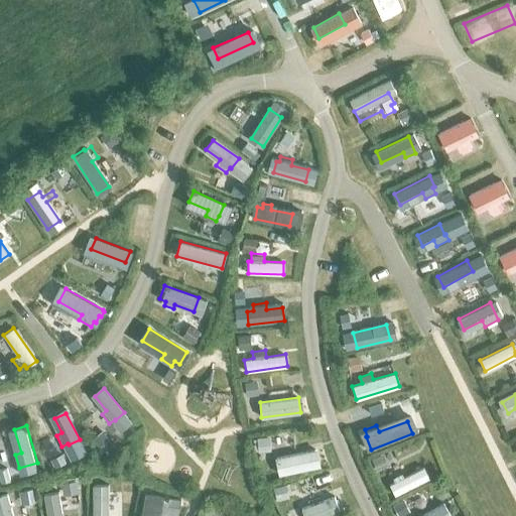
[(279,475),(320,466),(316,448),(275,457),(279,475)]
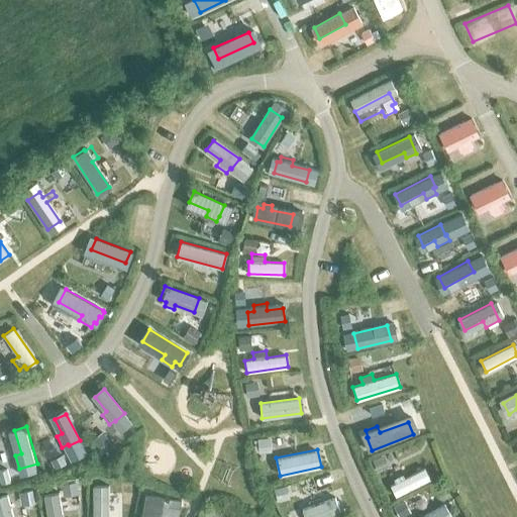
[(396,496),(430,479),(424,468),(405,478),(403,475),(394,479),(396,482),(391,485),(396,496)]
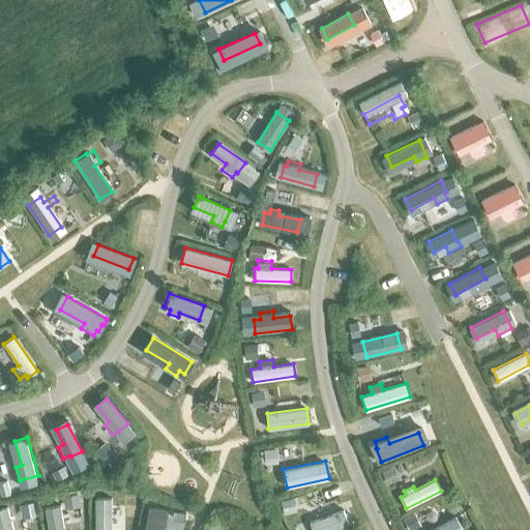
[(96,504),(95,529),(109,529),(109,521),(115,521),(115,508),(109,508),(109,504),(96,504)]
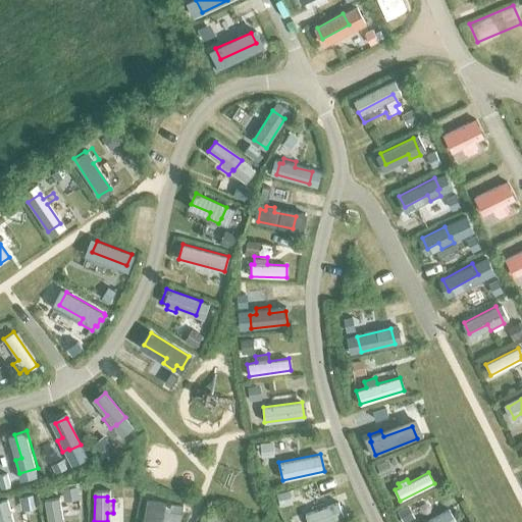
[(44,501),(48,521),(59,521),(59,516),(65,514),(62,499),(56,501),(56,498),(44,501)]
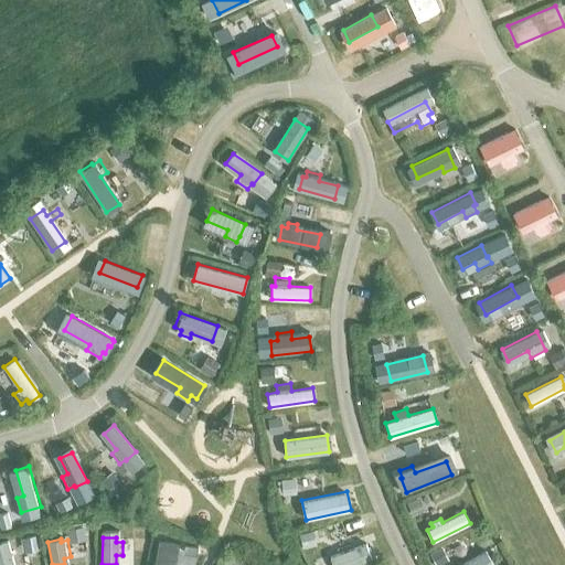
[(167,564),(172,546),(159,543),(153,564),(167,564)]
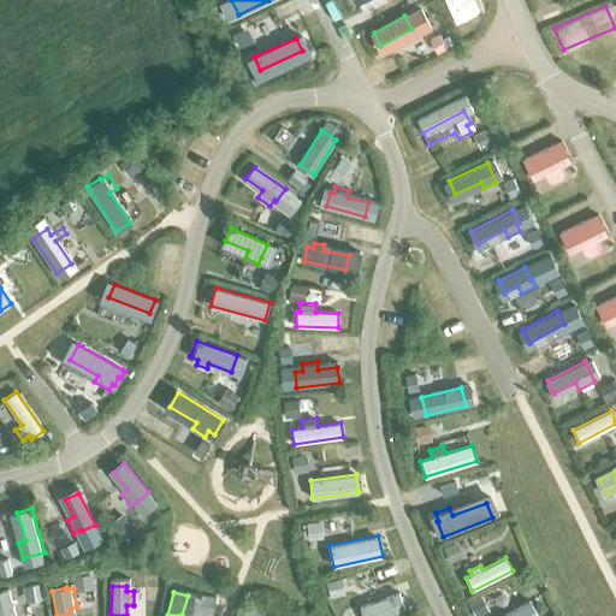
[(369,615),(377,615),(404,606),(400,593),(366,604),(369,615)]
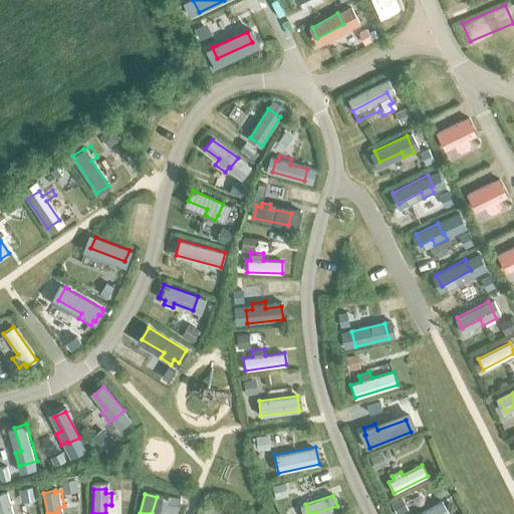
[(13,513),(9,497),(0,499),(0,513),(13,513)]
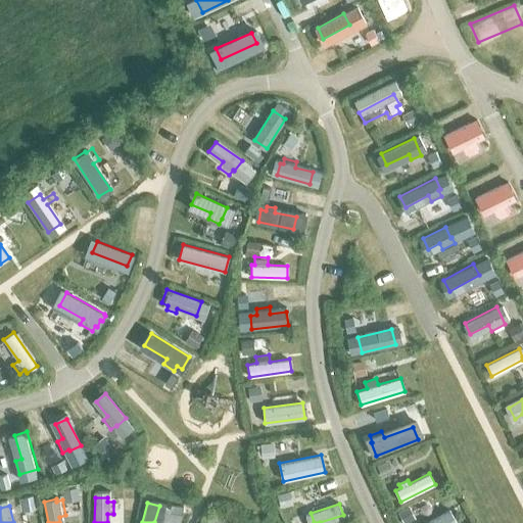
[(456,522),(450,514),(434,522),(456,522)]
